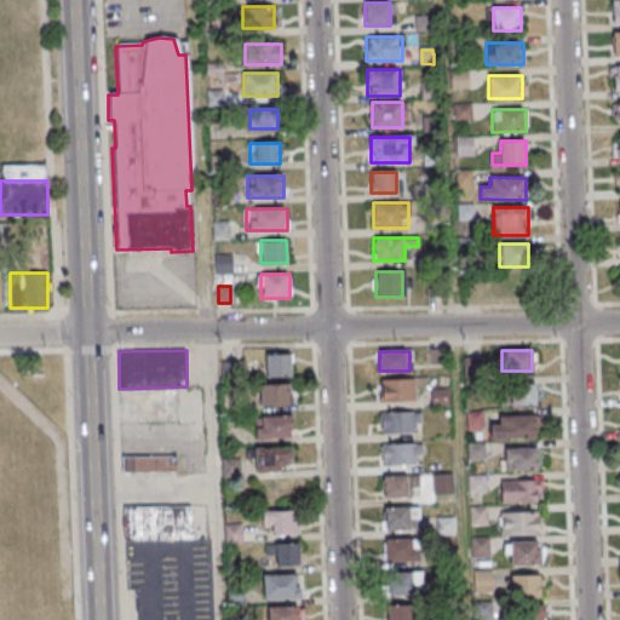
[(291,377),(291,355),(267,355),(267,377),(291,377)]
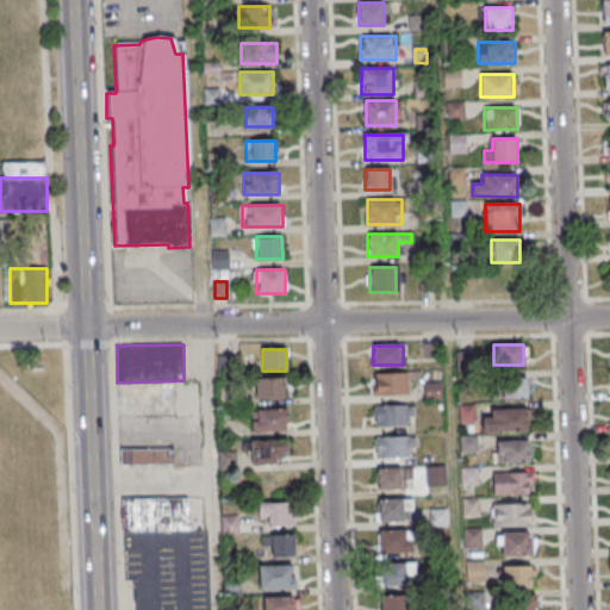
[(409,394),(409,373),(373,373),(373,394),(409,394)]
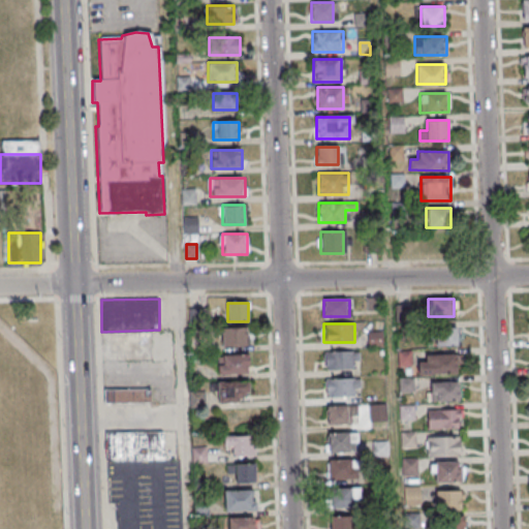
[(457,328),(434,328),(434,346),(457,346),(457,328)]
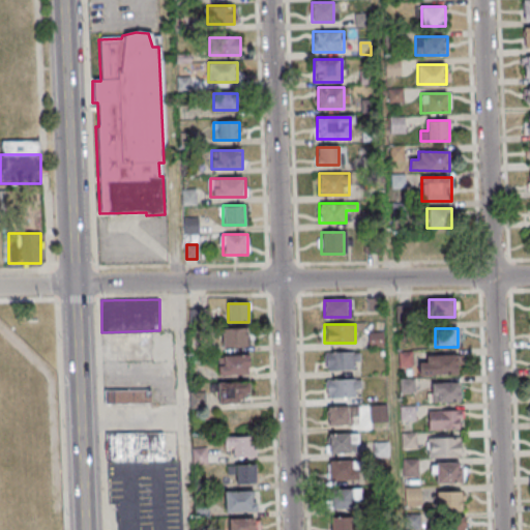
[(223,329),(223,348),(248,348),(248,329),(223,329)]
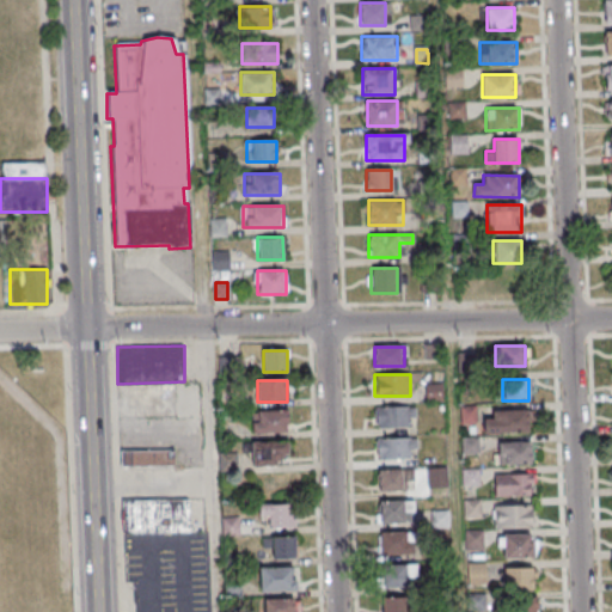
[(444,401),(444,385),(427,385),(427,401),(444,401)]
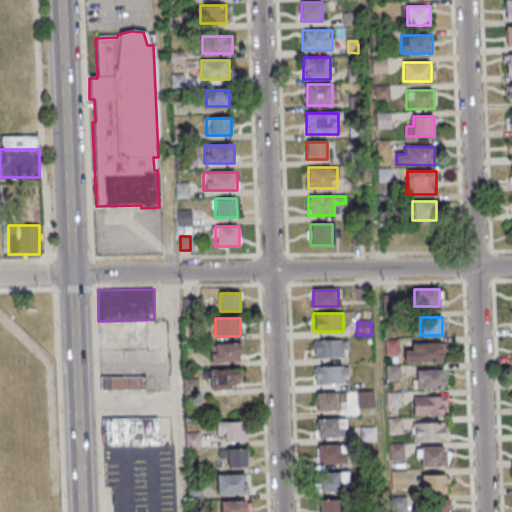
[(314,341),(314,358),(347,358),(347,340),(314,341)]
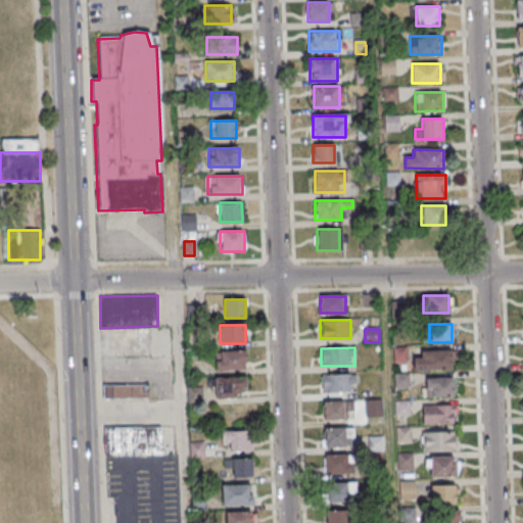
[(415,371),(453,370),(453,350),(414,351),(415,371)]
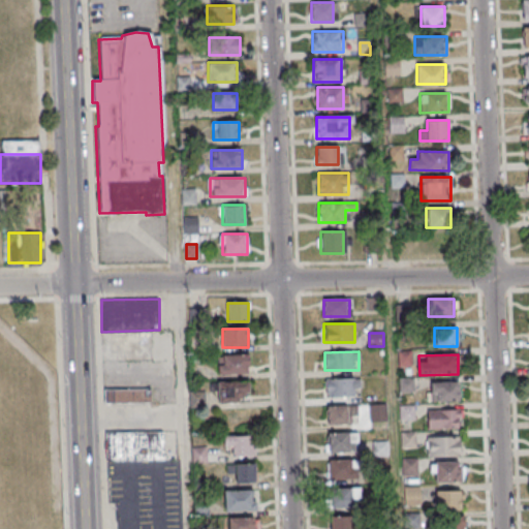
[(250,356),(218,356),(218,376),(250,376),(250,356)]
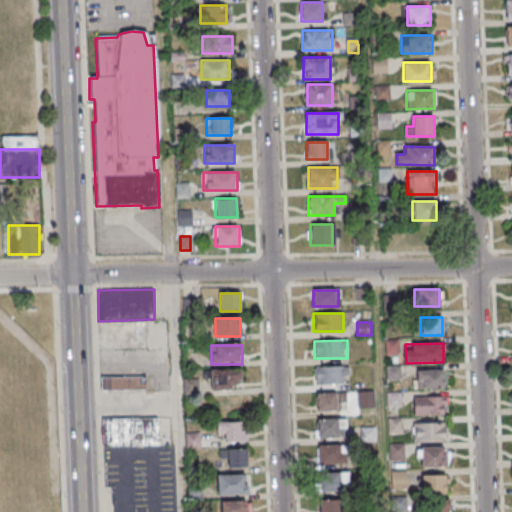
[(347,367),(315,367),(315,385),(347,385),(347,367)]
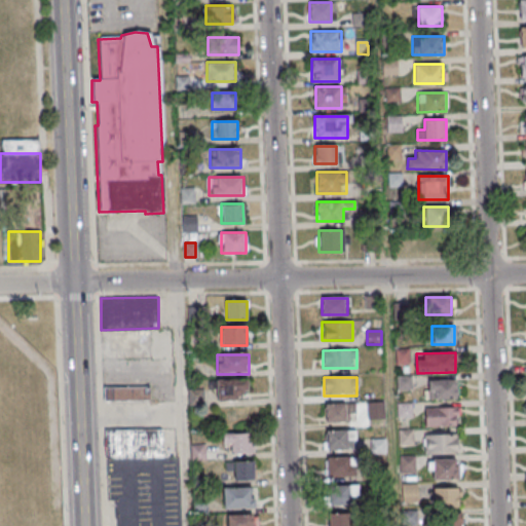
[(426,399),(456,399),(456,380),(426,380),(426,399)]
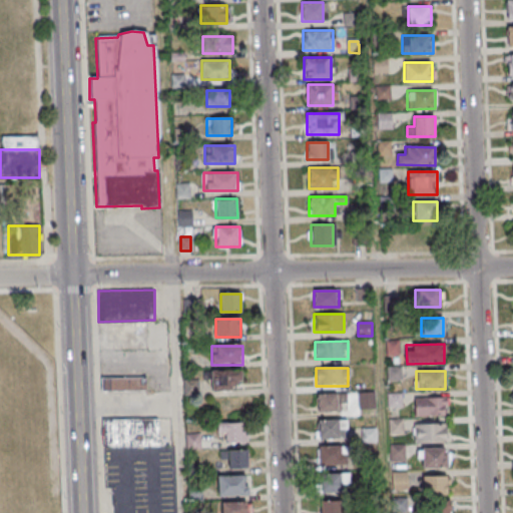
[(240,372),(207,372),(207,391),(240,391),(240,372)]
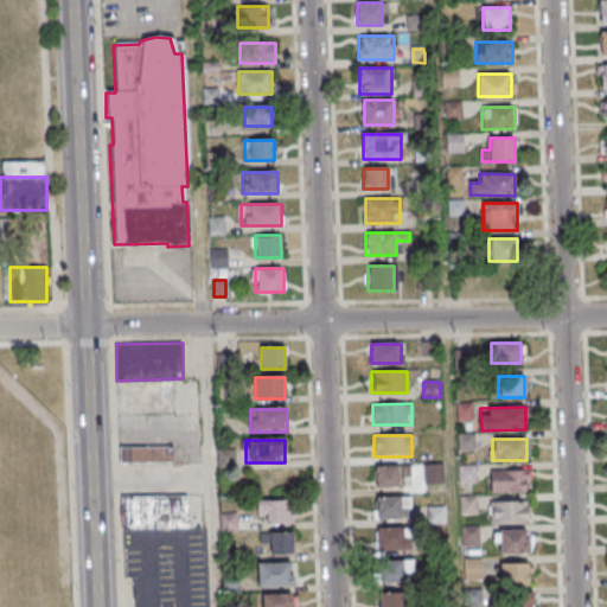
[(121,464),(171,464),(171,447),(121,447),(121,464)]
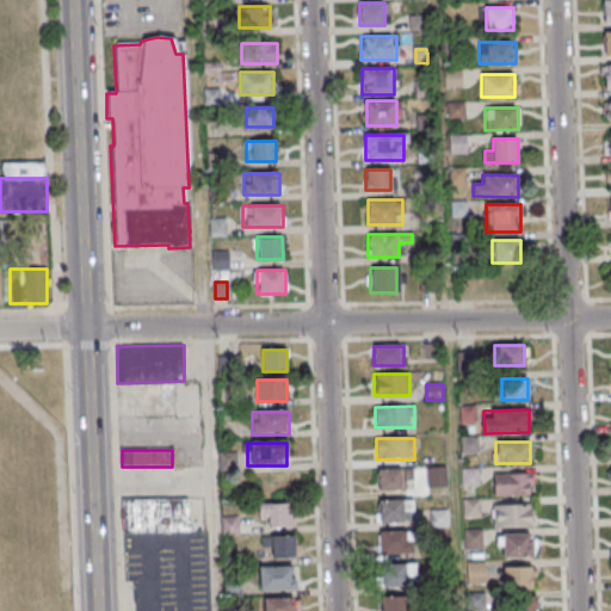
[(377,470),(377,493),(405,493),(405,470),(377,470)]
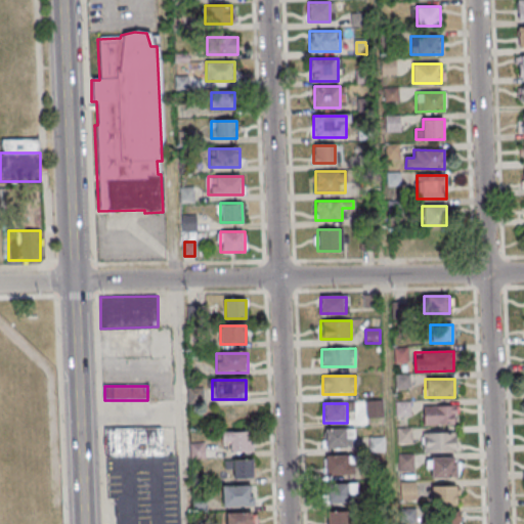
[(423,424),(456,424),(456,405),(423,405),(423,424)]
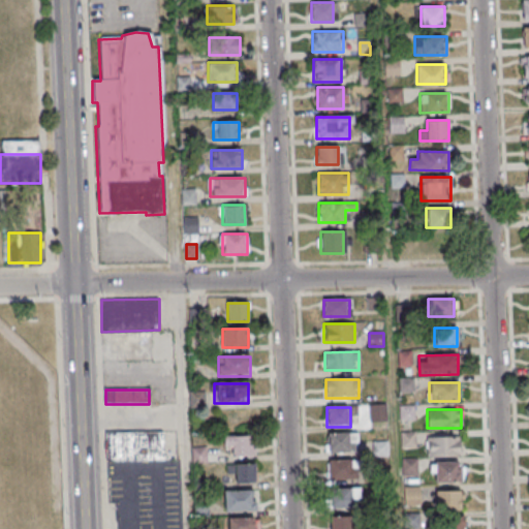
[(106,432),(163,431),(164,459),(107,461),(106,432)]
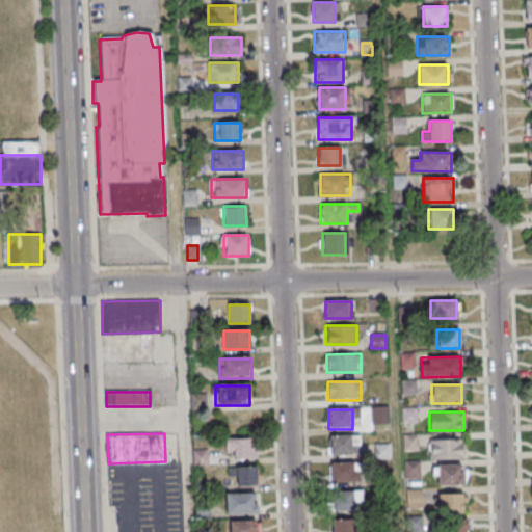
[(328,436),(328,457),(357,457),(357,436),(328,436)]
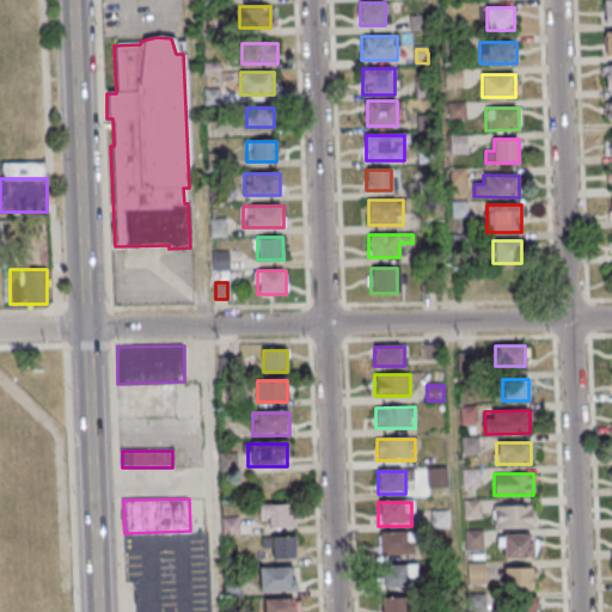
[(269,518),(269,530),(293,530),(293,506),(258,506),(258,518),(269,518)]
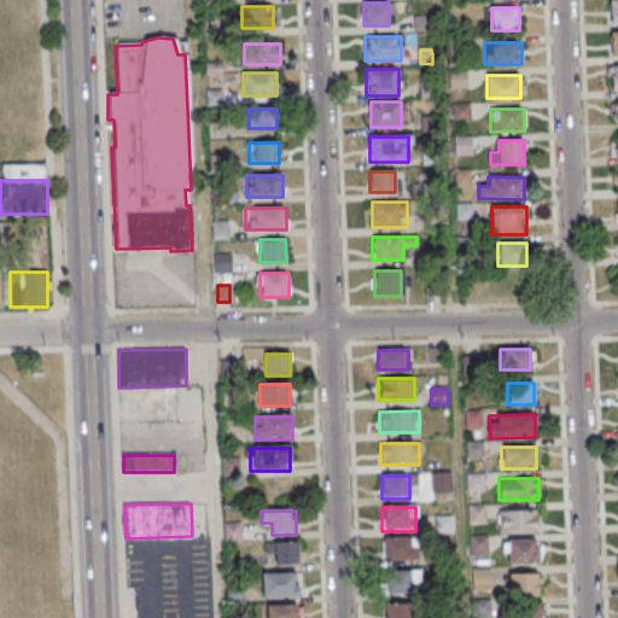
[(499,534),(538,534),(538,511),(499,511),(499,534)]
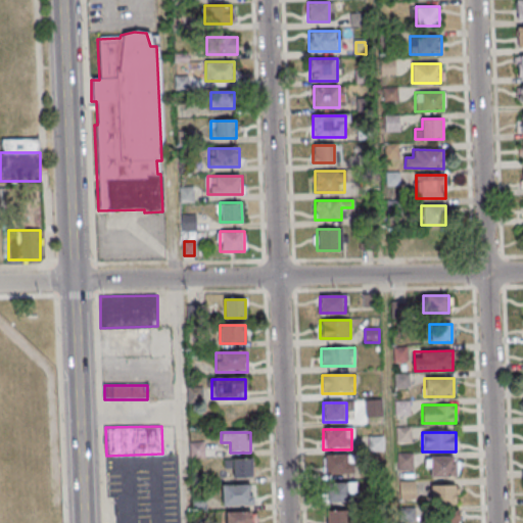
[(352,475),(352,457),(325,457),(325,475),(352,475)]
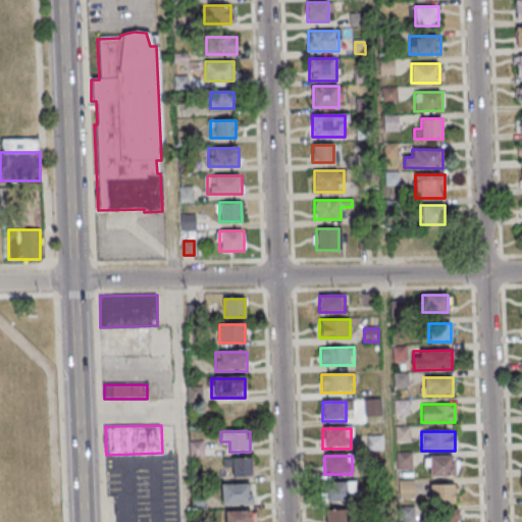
[(428,477),(456,477),(456,456),(428,456),(428,477)]
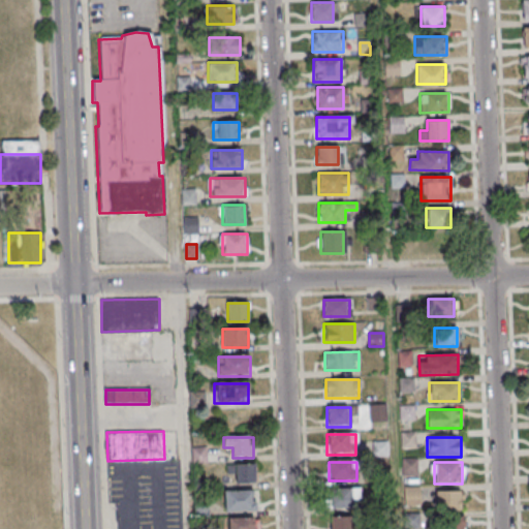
[(236,464),(236,485),(256,485),(256,464),(236,464)]
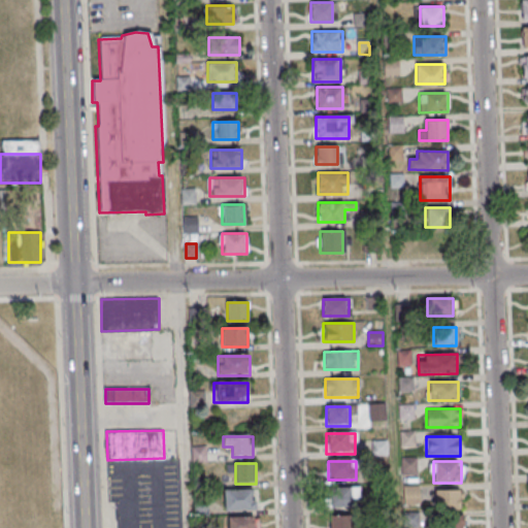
[(224,489),(224,510),(257,510),(257,489),(224,489)]
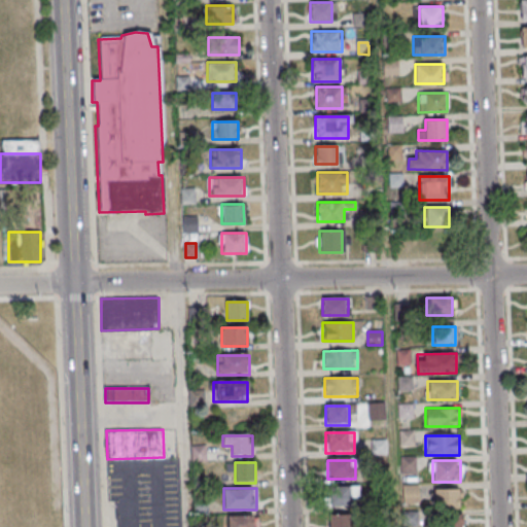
[(328,507),(351,507),(351,489),(328,489),(328,507)]
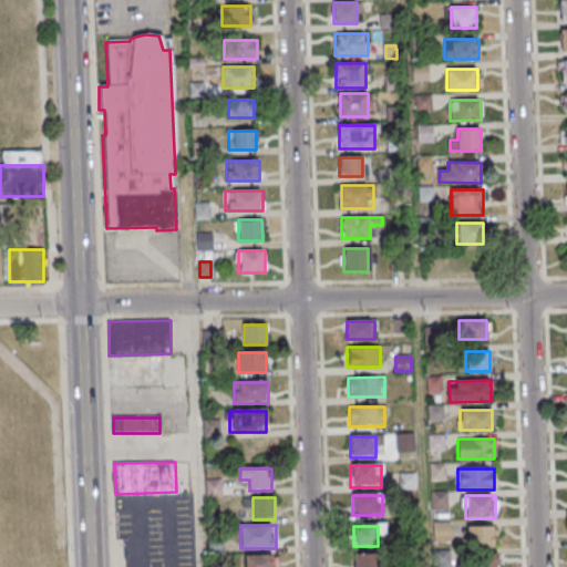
[(496,526),(466,526),(466,548),(496,548),(496,526)]
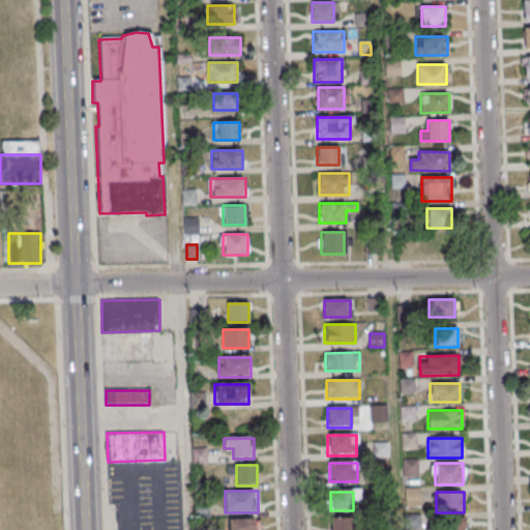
[(465,529),(465,517),(438,517),(438,529),(465,529)]
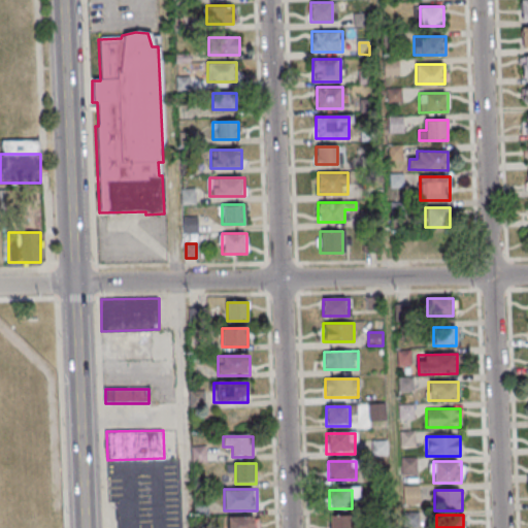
[(253,527),(253,516),(229,516),(228,527),(253,527)]
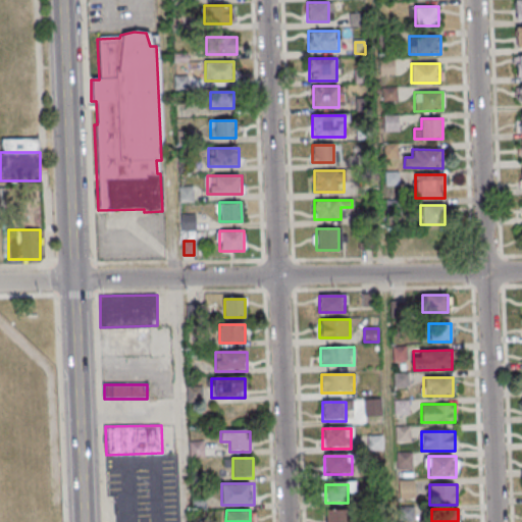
[(325,511),(325,521),(346,521),(346,511),(325,511)]
